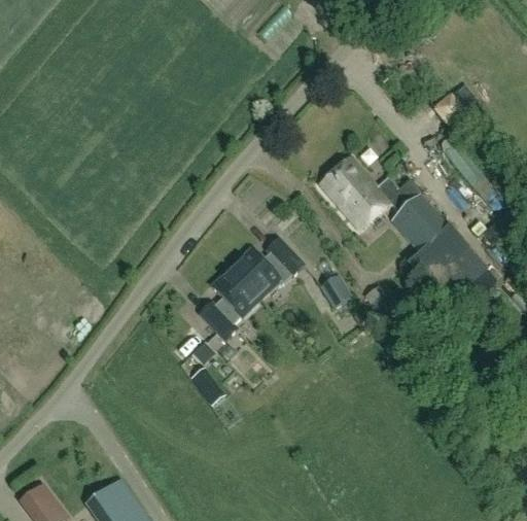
[(456,134),(481,113),(459,87),(434,108),(456,134)]
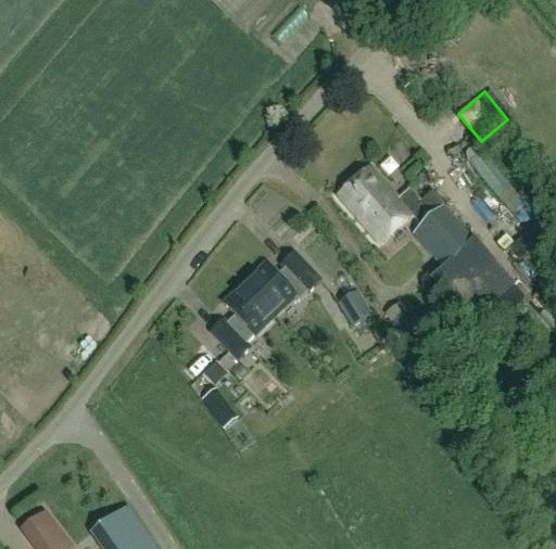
[(357,217),(391,187),(369,163),(336,192),(357,217)]
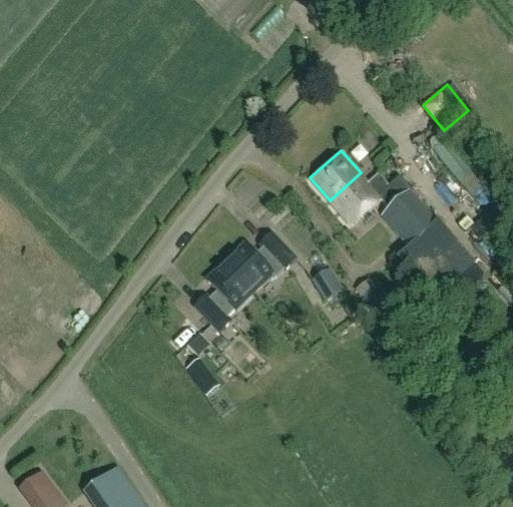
[(367,179),(361,172),(330,200),(350,222),(380,196),(388,205),(380,213),(408,244),(398,255),(428,288),(464,255),(454,243),(457,240),(409,188),(411,187),(399,173),(389,182),(377,169),(367,179)]
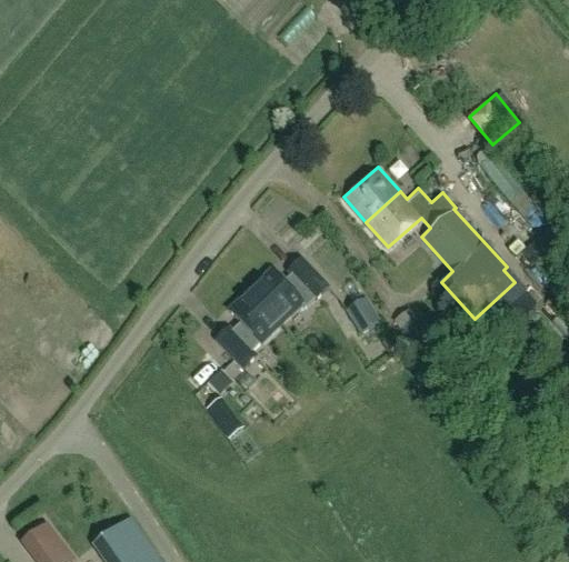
[(513,244),(520,234),(506,224),(500,234),(513,244)]
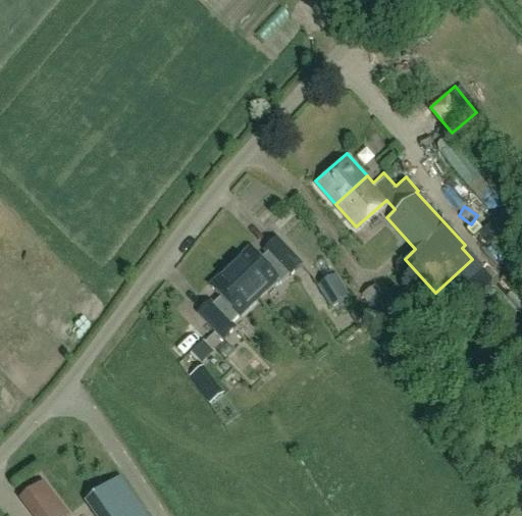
[(259,256),(248,245),(228,263),(257,294),(276,275),(279,278),(288,270),(289,271),(300,260),(275,235),(263,246),(267,249),(259,256)]
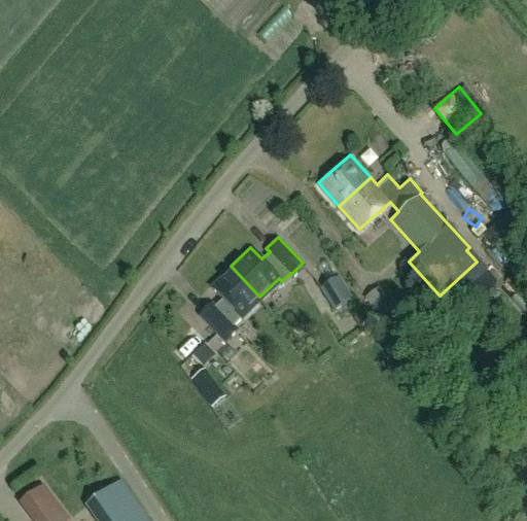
[(483,264),(465,276),(476,290),(493,277),(483,264)]
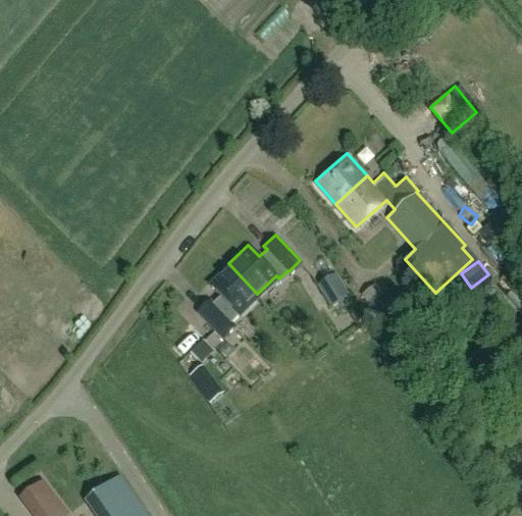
[(238,312),(257,294),(228,263),(209,281),(220,294),(212,301),(209,298),(198,309),(222,334),(233,323),(229,319),(238,311),(238,312)]
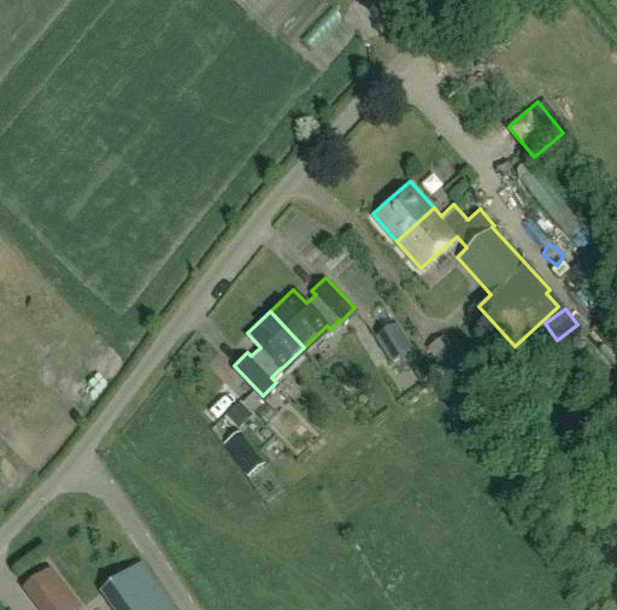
[(411,346),(395,321),(375,334),(391,359),(411,346)]
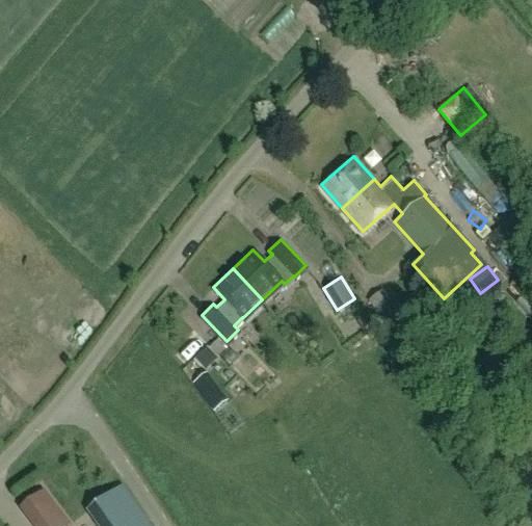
[(205,343),(193,354),(203,364),(214,352),(205,343)]
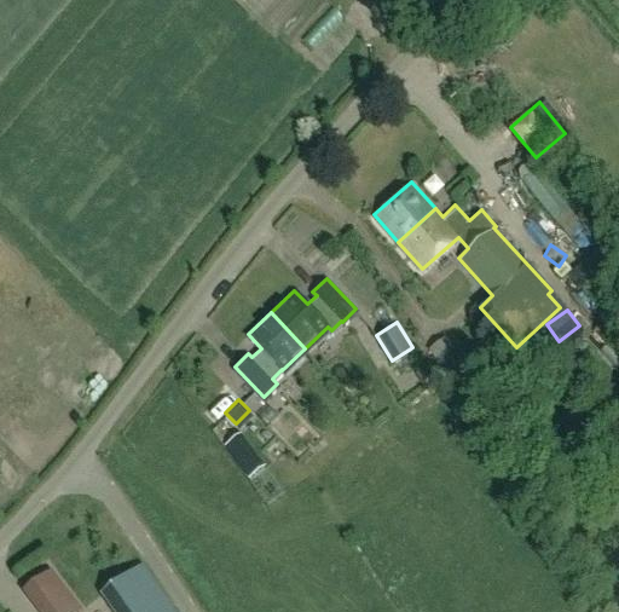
[(277,404),(266,415),(283,432),(294,422),(277,404)]
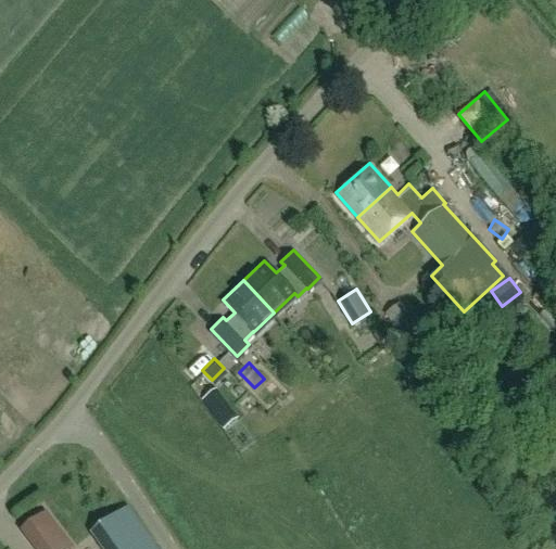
[(210,405),(222,396),(214,386),(202,396),(210,405)]
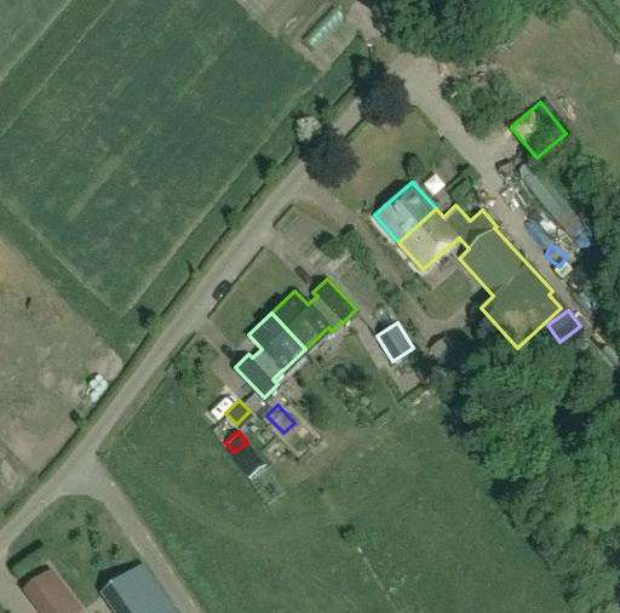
[(176,612),(142,563),(101,590),(116,612),(176,612)]
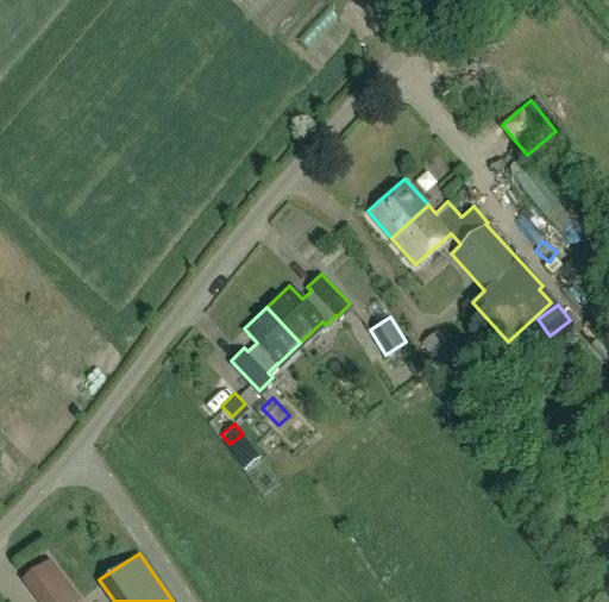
[(49,556),(22,576),(39,601),(69,601),(79,596),(49,556)]
